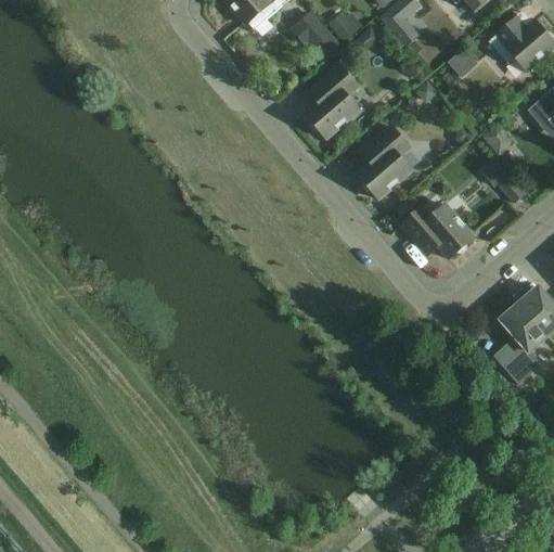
[(224,0),(245,24),(247,23),(254,29),(287,0),(224,0)]
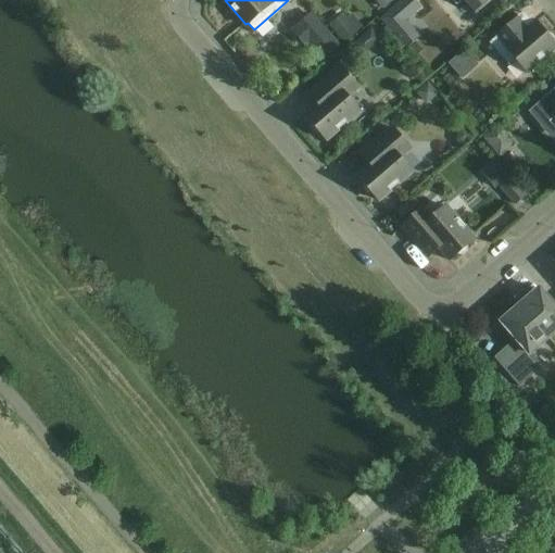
[(375,0),(382,9),(392,0),(375,0)]
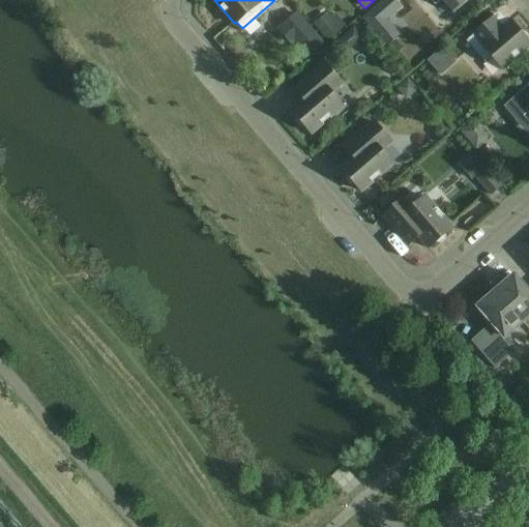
[(401,7),(393,0),(384,0),(363,18),(374,28),(401,7)]
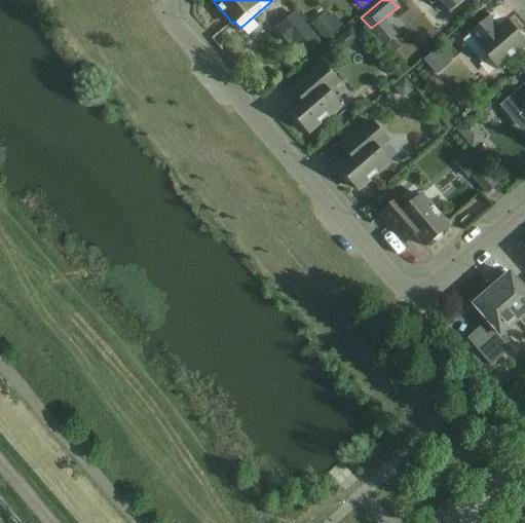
[(428,0),(432,3),(436,0),(442,0),(449,9),(460,0),(428,0)]
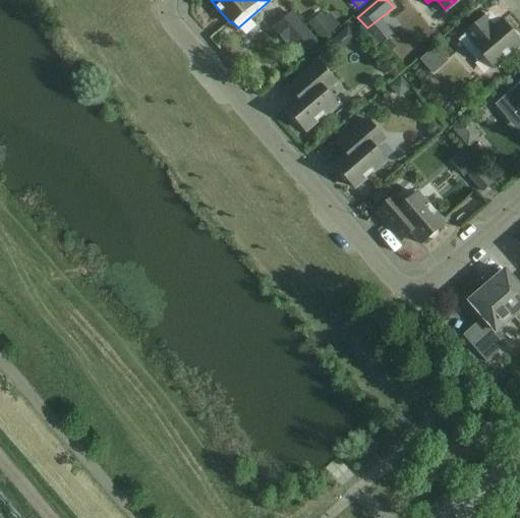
[(320,41),(305,24),(293,10),(277,24),(289,39),(303,55),(320,41)]
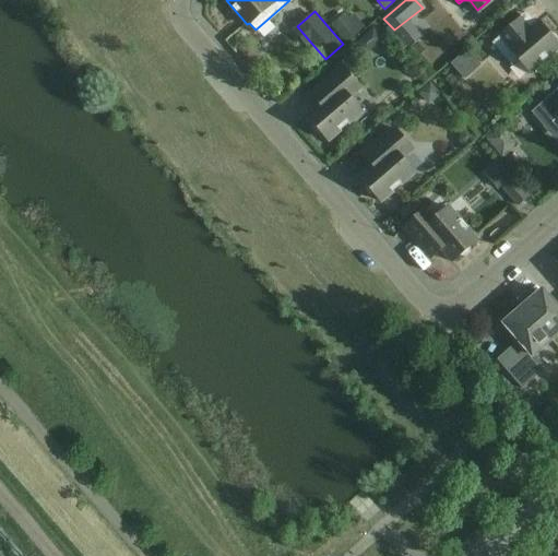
[(348,16),(344,11),(330,24),(345,42),(360,30),(359,28),(364,25),(353,12),(348,16)]
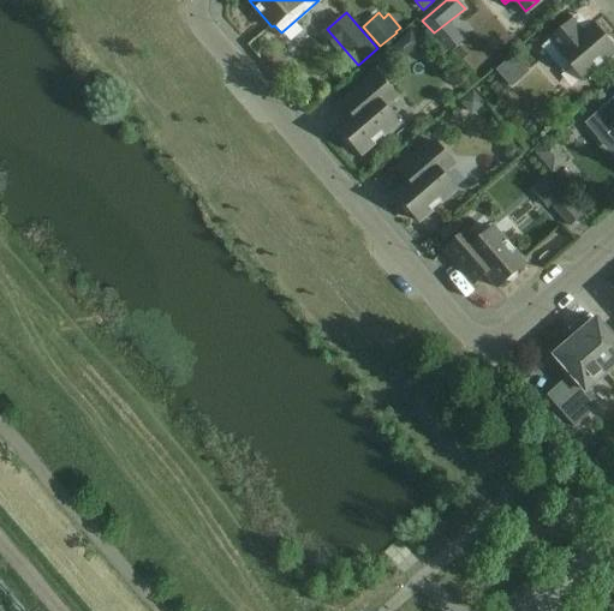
[(572,18),(541,46),(562,71),(570,64),(583,78),(613,51),(613,48),(613,47),(613,41),(609,36),(603,35),(591,23),(583,30),(572,18)]
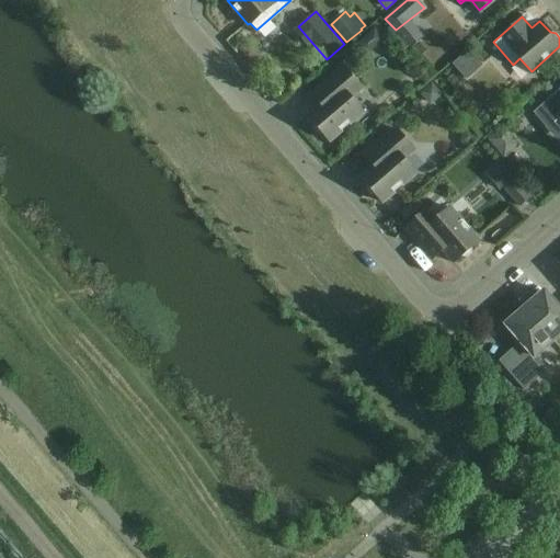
[(384,37),(374,26),(356,42),(366,54),(384,37)]
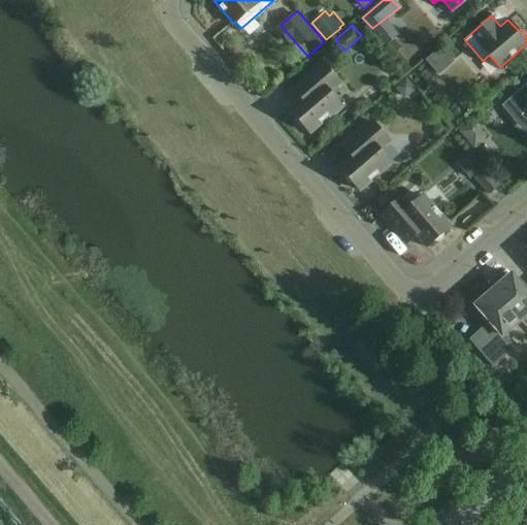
[(307,92),(301,97),(289,107),(295,115),(295,120),(298,124),(304,125),(309,131),(341,104),(329,91),(339,83),(322,62),(299,81),(307,92)]
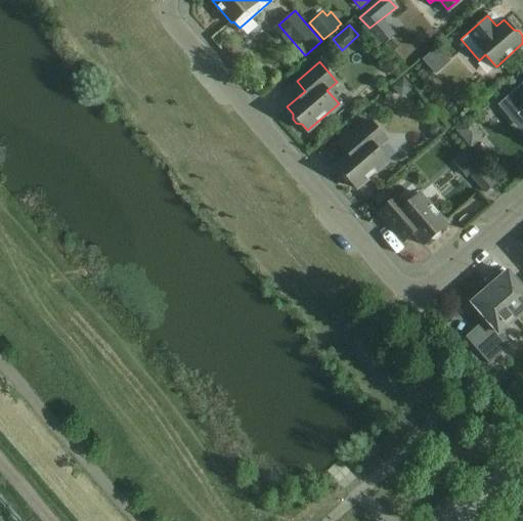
[(404,93),(412,86),(403,76),(392,85),(398,93),(404,93)]
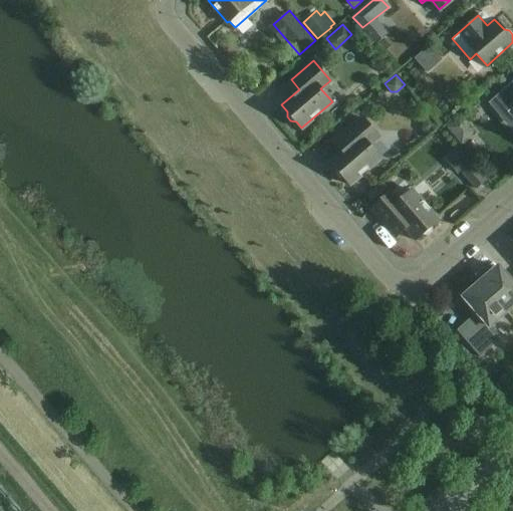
[(512,79),(488,101),(500,114),(511,104),(512,106),(512,79)]
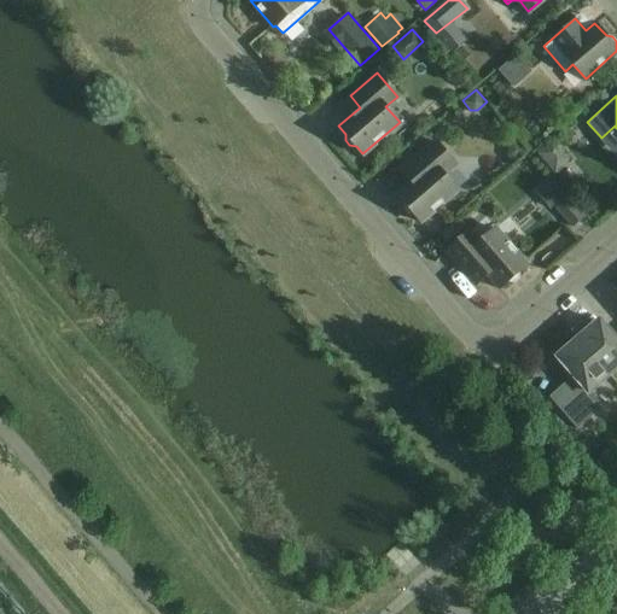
[(571,157),(552,135),(535,150),(554,171),(571,157)]
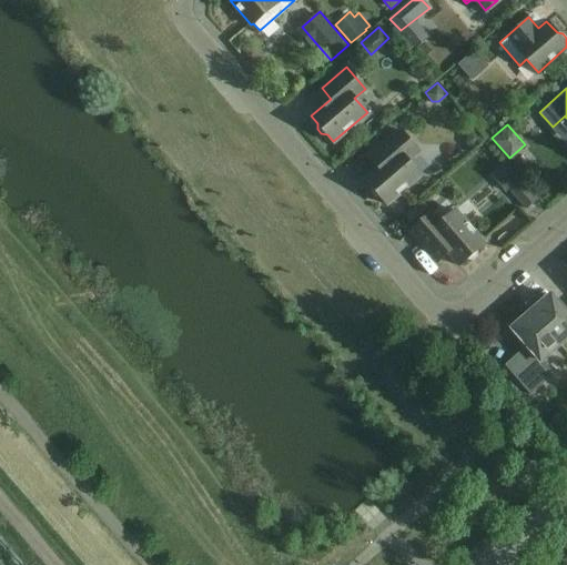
[(384,161),(377,167),(365,178),(371,185),(371,191),(374,195),(381,195),(386,203),(421,174),(407,160),(418,150),(400,128),(375,150),(384,161)]
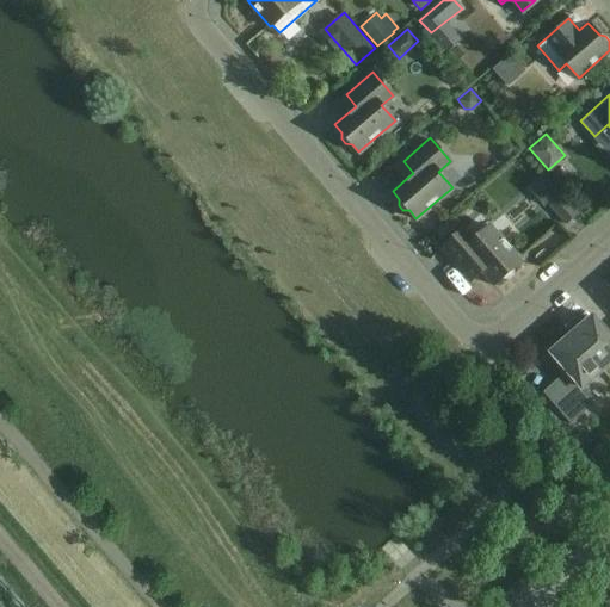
[(561,193),(549,204),(565,223),(577,212),(561,193)]
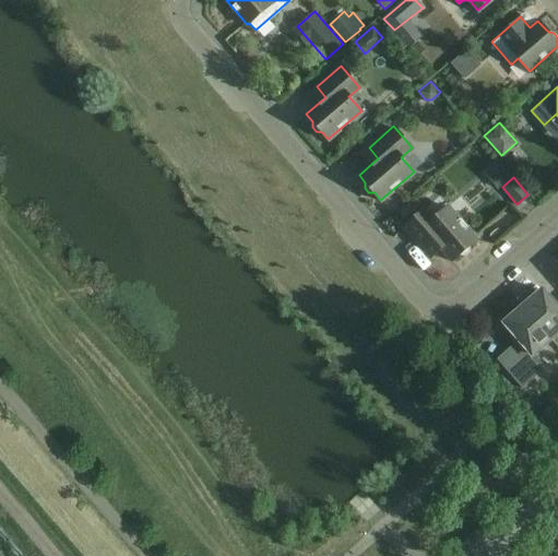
[(470,245),(476,238),(448,205),(434,217),(425,206),(403,226),(424,250),(435,240),(451,260),(459,253),(464,255),(469,250),(470,245)]
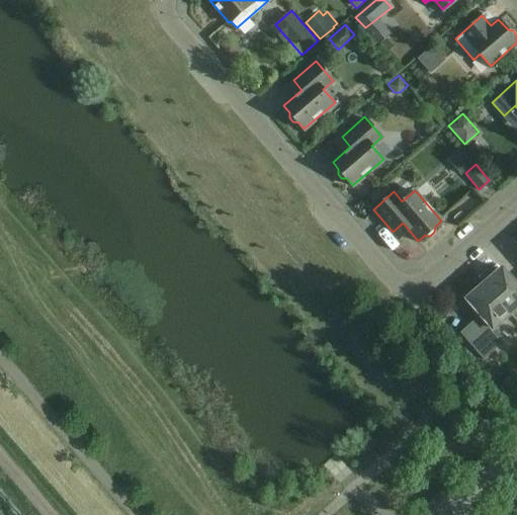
[(516,284),(502,267),(497,271),(493,266),(481,277),(479,275),(478,275),(510,313),(516,307),(516,284)]
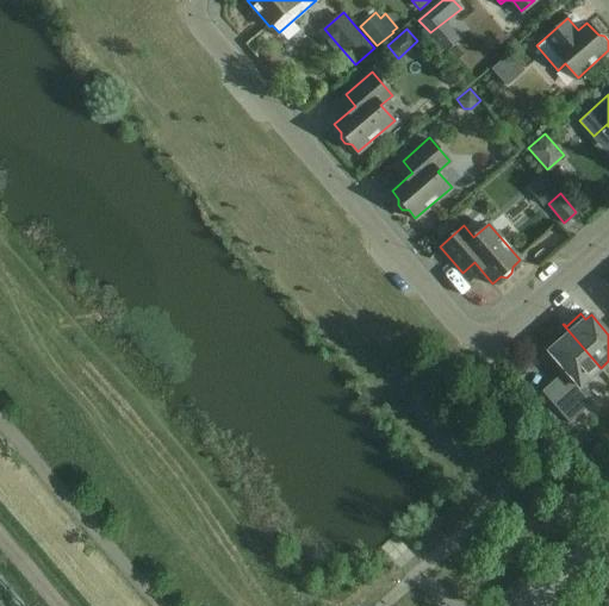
[(580,386),(601,368),(563,324),(563,325),(565,328),(550,339),(555,345),(550,350),(573,379),(561,388),(580,411),(594,401),(580,386)]
